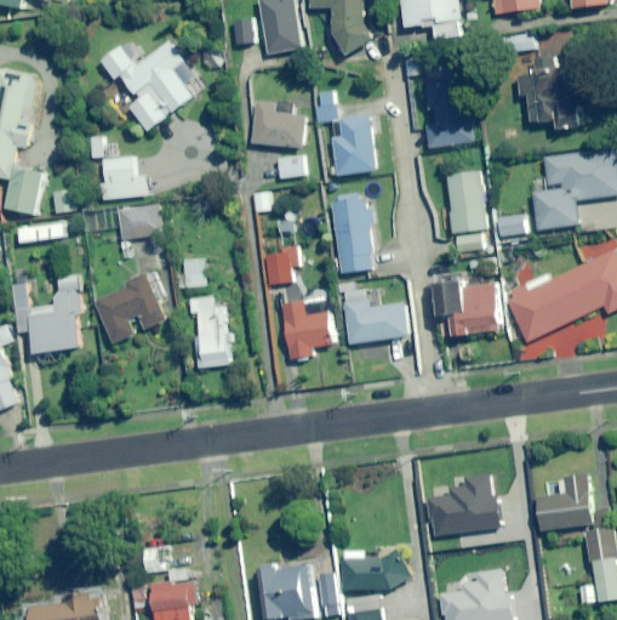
[(301,49),(291,0),(256,0),(267,55),(301,49)]
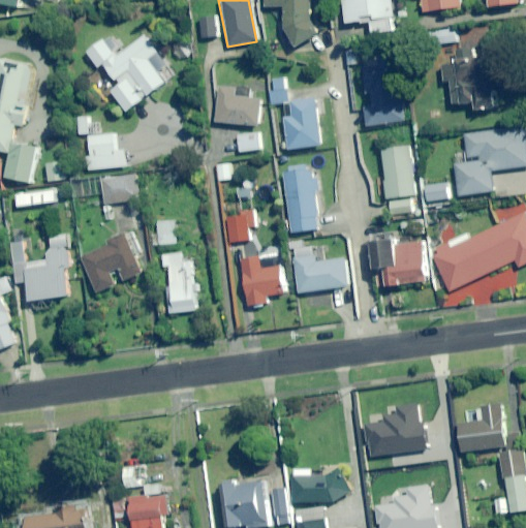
[(309,17),(308,0),(264,0),(264,7),(281,6),(282,26),(294,48),(318,34),(309,17)]
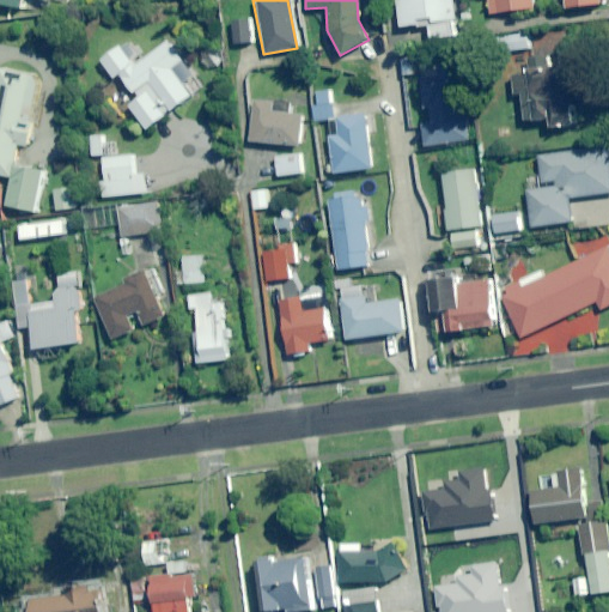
[(395,0),(399,28),(427,24),(428,38),(456,35),(451,0),(395,0)]
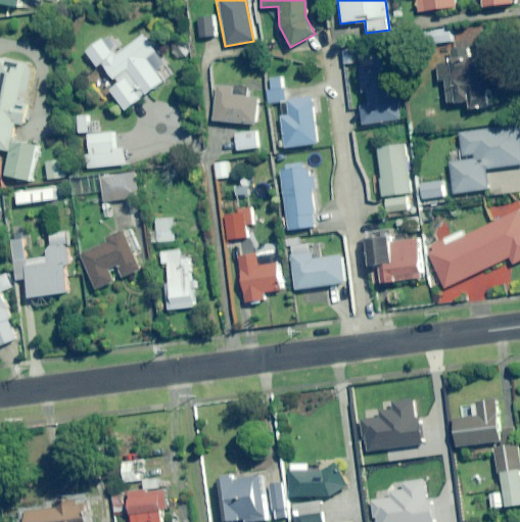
[(454,6),(452,0),(414,0),(417,11),(454,6)]
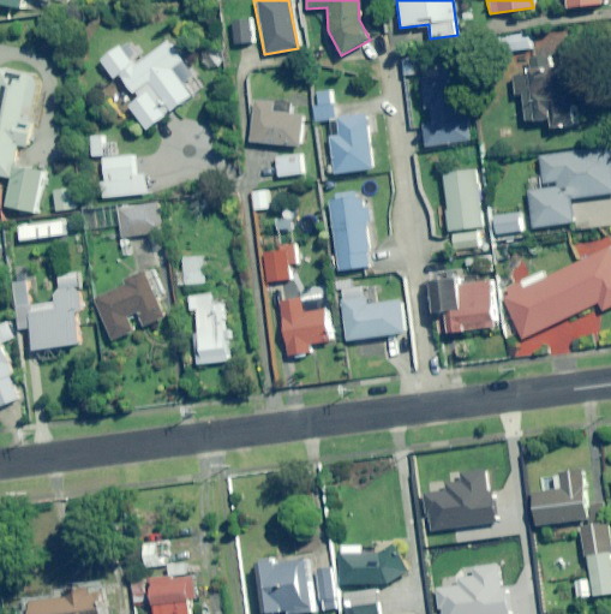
[(249,42),(247,19),(229,22),(232,45),(249,42)]
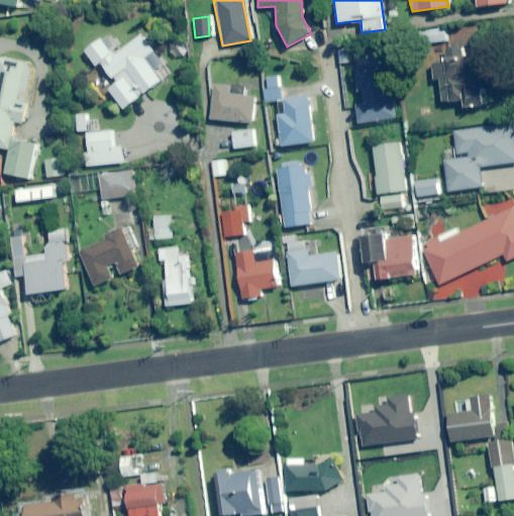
[(445,40),(443,27),(421,30),(423,43),(445,40)]
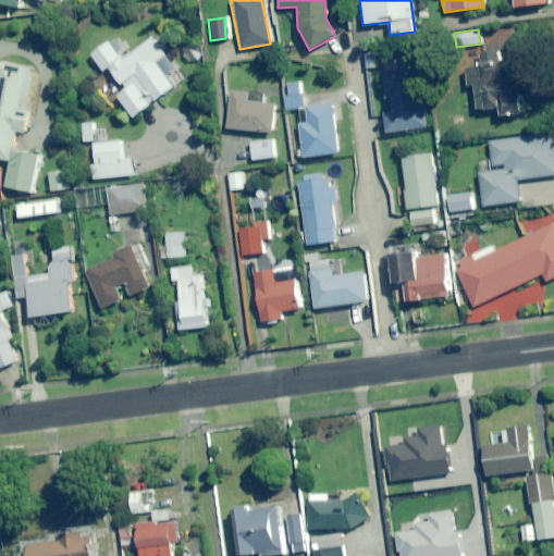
[(165,56),(151,37),(121,59),(108,40),(89,54),(101,72),(107,68),(124,89),(115,96),(132,118),(173,87),(156,62),(165,56)]
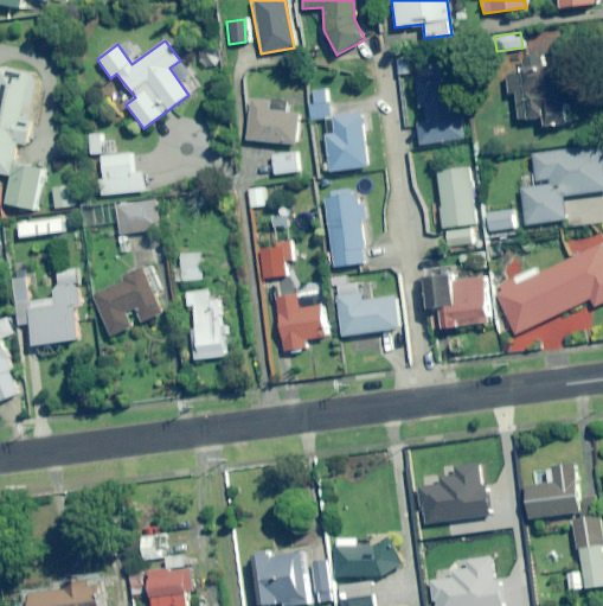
[(405,56),(393,57),(395,75),(408,72),(405,56)]
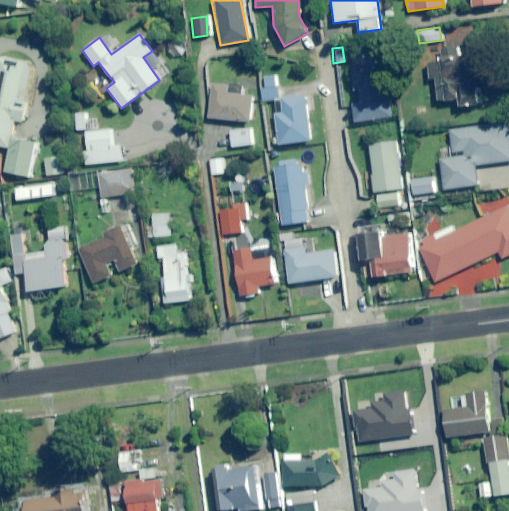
[(391,117),(382,48),(362,50),(346,53),(352,90),(357,90),(358,102),(350,103),(353,122),(391,117)]
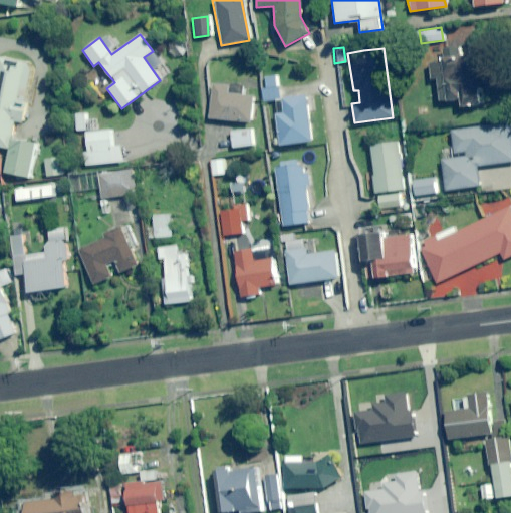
[(482,105),(478,54),(452,56),(453,61),(429,63),(431,79),(437,78),(440,101),(461,99),(462,107),(482,105)]
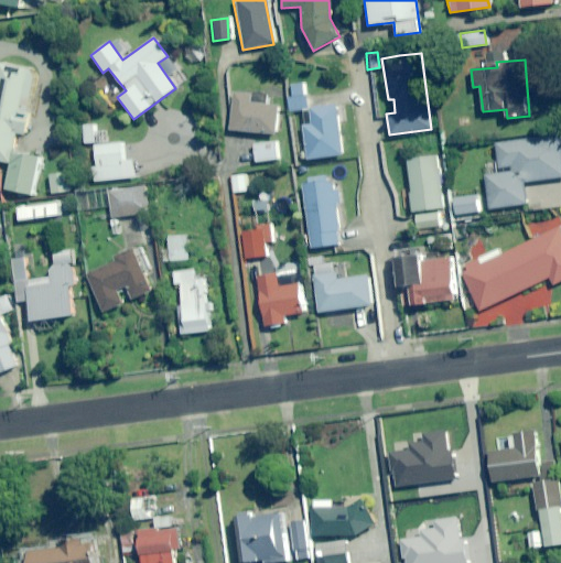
[(39,71),(23,67),(0,62),(0,161),(10,163),(4,188),(31,194),(39,157),(12,151),(15,132),(25,133),(39,71)]
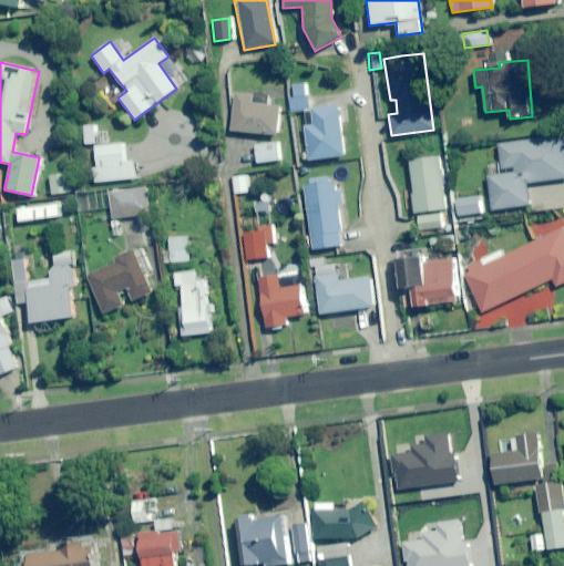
[(309,109),(309,105),(307,93),(304,93),(303,82),(288,84),(290,95),(286,96),(288,112),(300,110),(307,161),(342,155),(336,105),(309,109)]
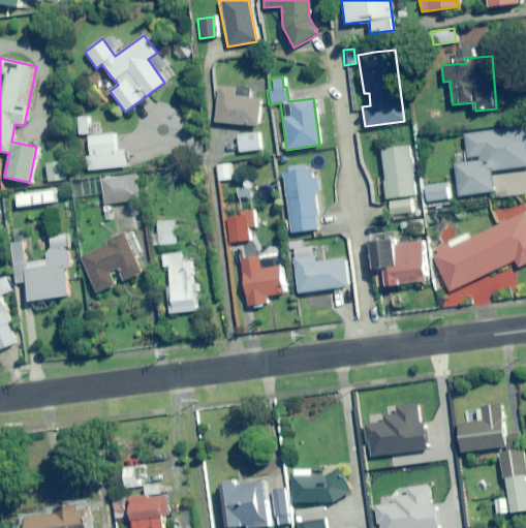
[(235,87),(217,86),(214,122),(256,126),(259,98),(234,96),(235,87)]
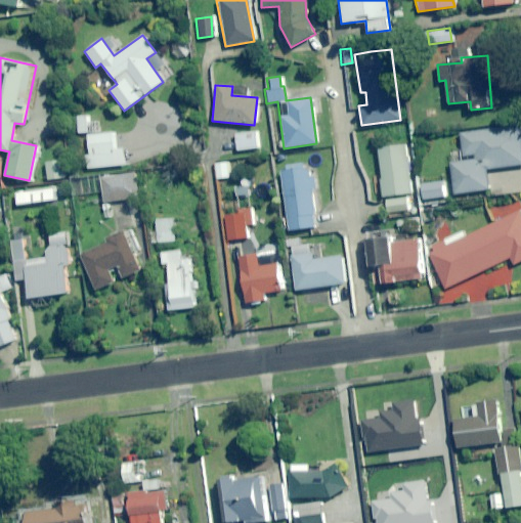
[(86,117),(77,116),(76,132),(85,132),(86,117)]
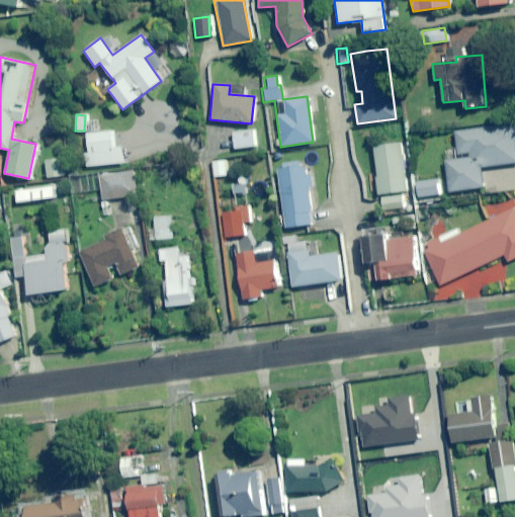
[(514,162),(514,140),(513,123),(454,131),(457,159),(444,161),(448,191),(482,187),(480,167),(514,162)]
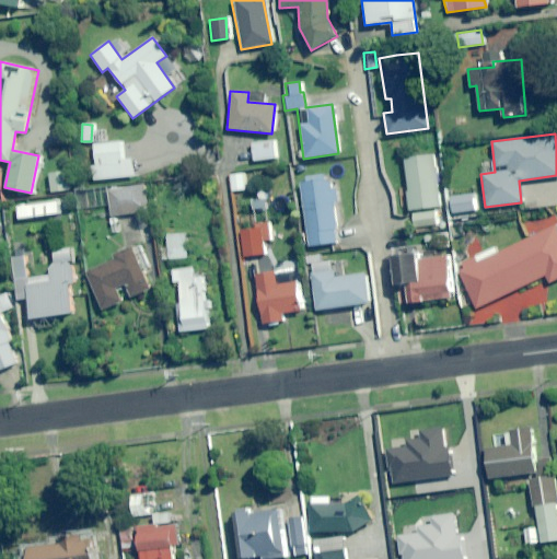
[(92,164),(90,165),(92,179),(123,177),(119,141),(91,143),(92,164)]
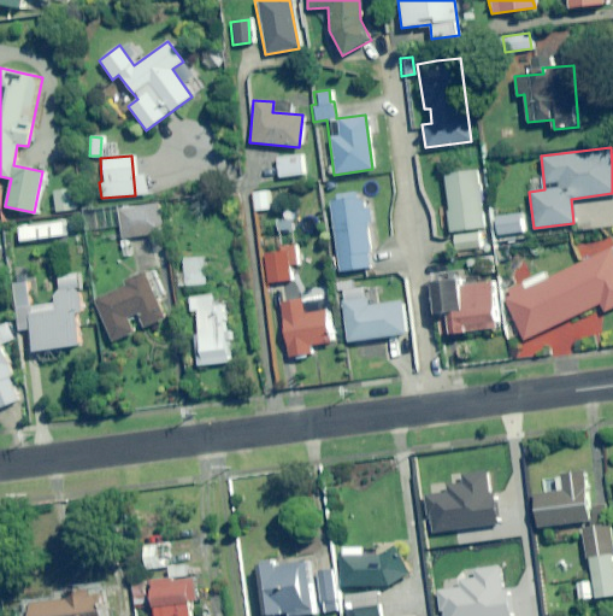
[(301,175),(299,156),(275,157),(276,177),(301,175)]
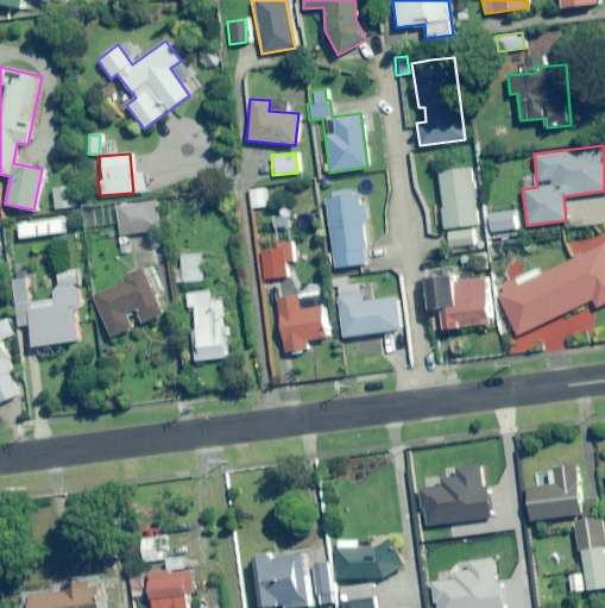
[(477,243),(468,168),(438,171),(443,229),(446,229),(448,246),(477,243)]
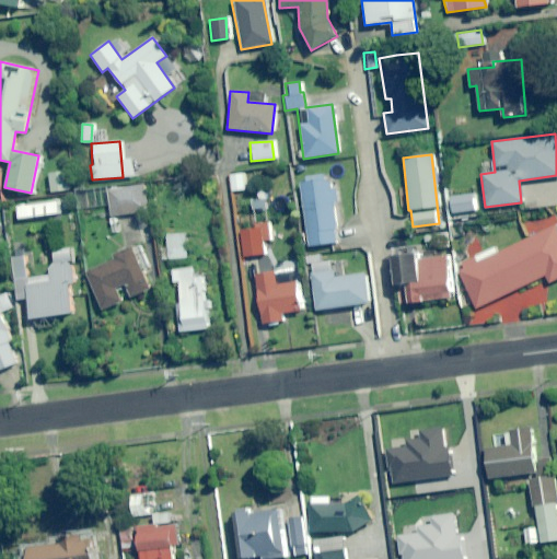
[(65,190),(64,172),(47,173),(49,191),(65,190)]
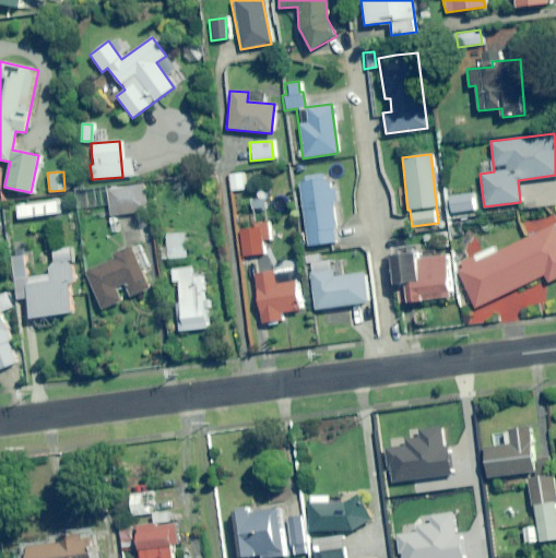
[(241,189),(240,174),(227,175),(228,190),(241,189)]
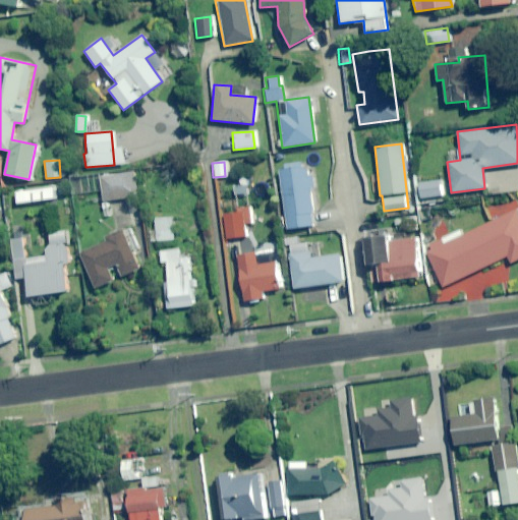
[(317,224),(307,164),(277,169),(286,229),(317,224)]
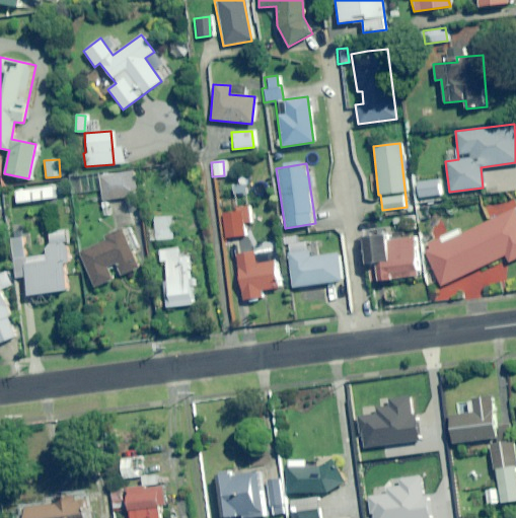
[(136,195),(133,171),(98,175),(101,200),(136,195)]
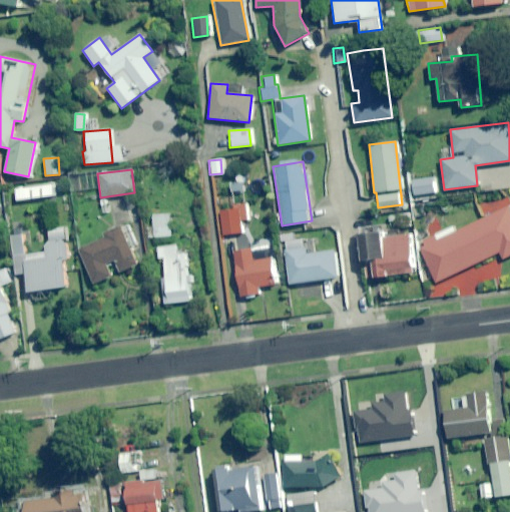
[(435,192),(434,177),(412,179),(414,194),(435,192)]
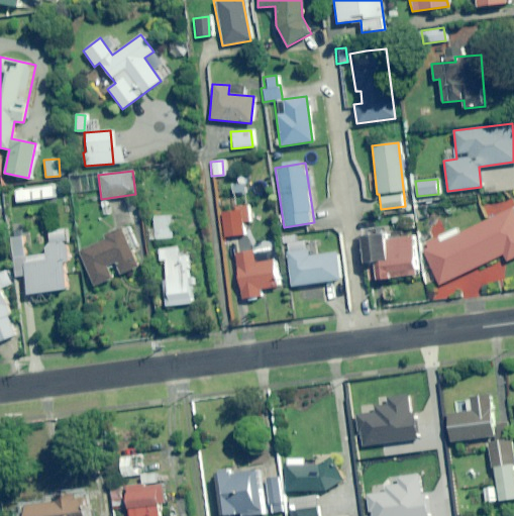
[(243,182),(230,183),(231,193),(244,191),(243,182)]
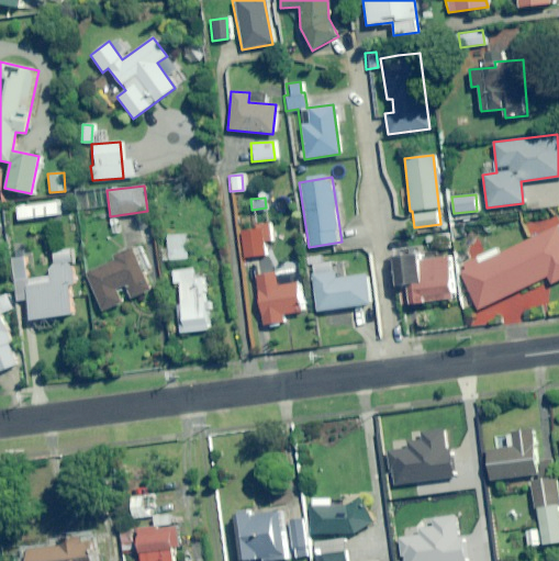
[(58,214),(56,201),(15,206),(17,220),(58,214)]
